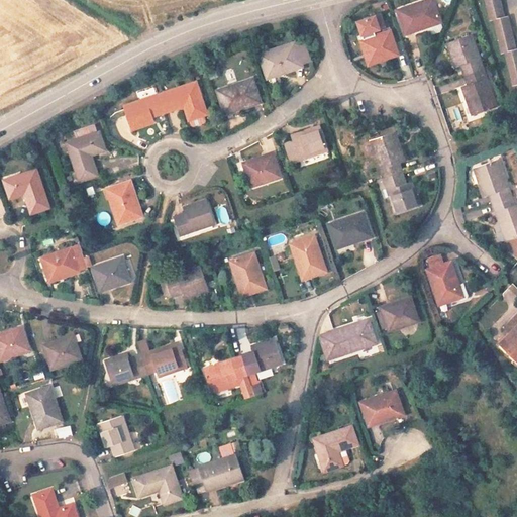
[(440,22),(432,0),(428,0),(398,11),(406,34),(431,25),(440,22)]
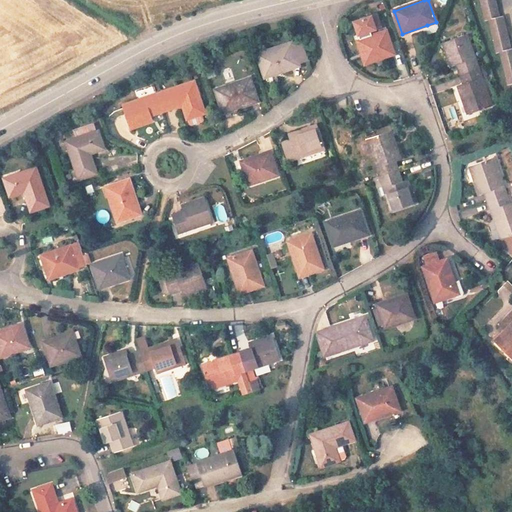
[(511,53),(500,0),(479,0),(483,20),(490,19),(504,85),(511,83),(511,53)]
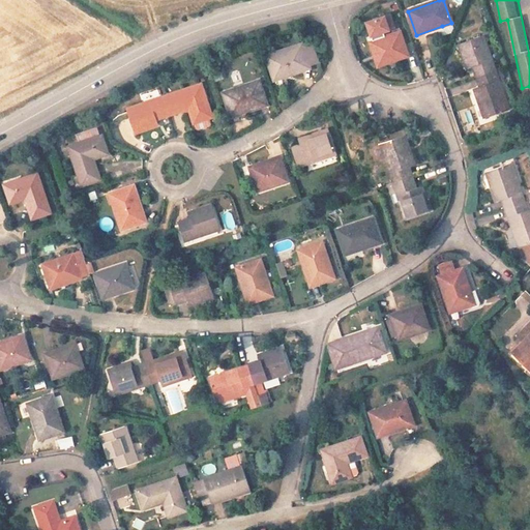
[(366,22),(373,40),(385,36),(383,32),(389,30),(388,29),(387,24),(392,23),(389,15),(366,22)]
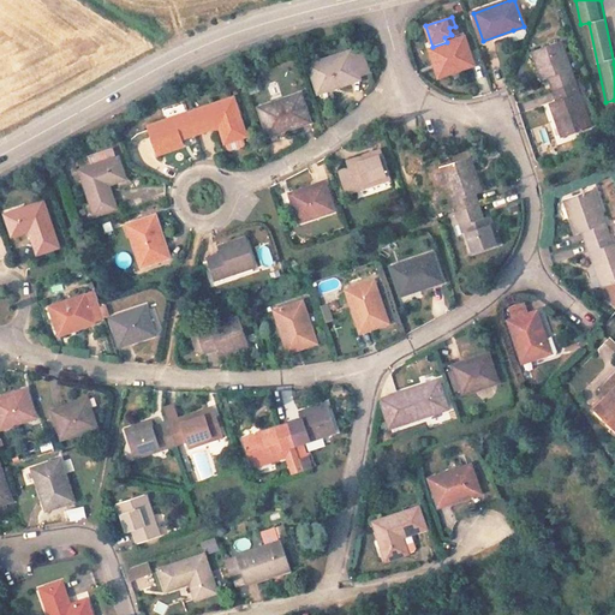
[(526,31),(524,27),(513,30),(514,35),(509,36),(512,41),(523,37),(526,31)]
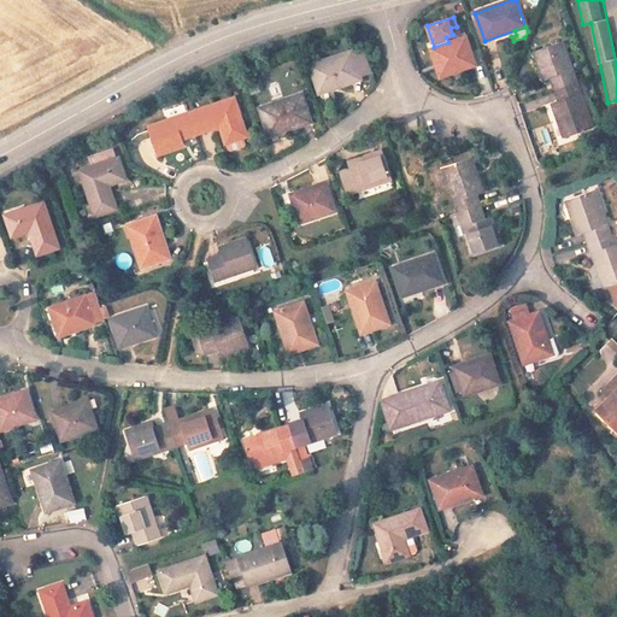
[(475,65),(465,37),(448,42),(434,47),(430,50),(440,77),(475,65)]
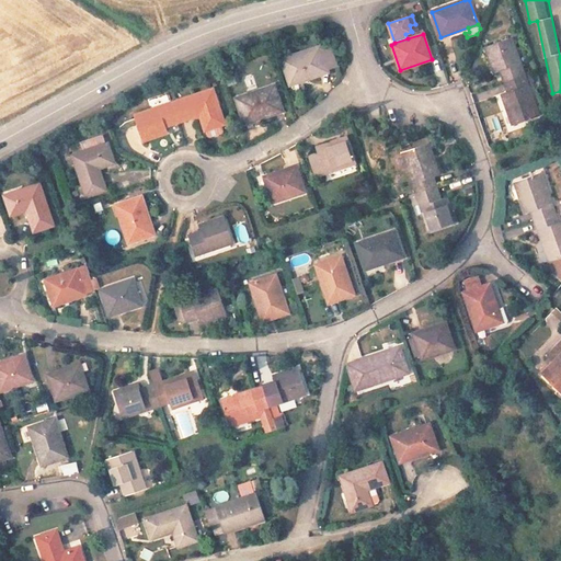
[(505,82),(524,76),(511,37),(485,46),(494,72),(499,70),(501,70),(505,82)]
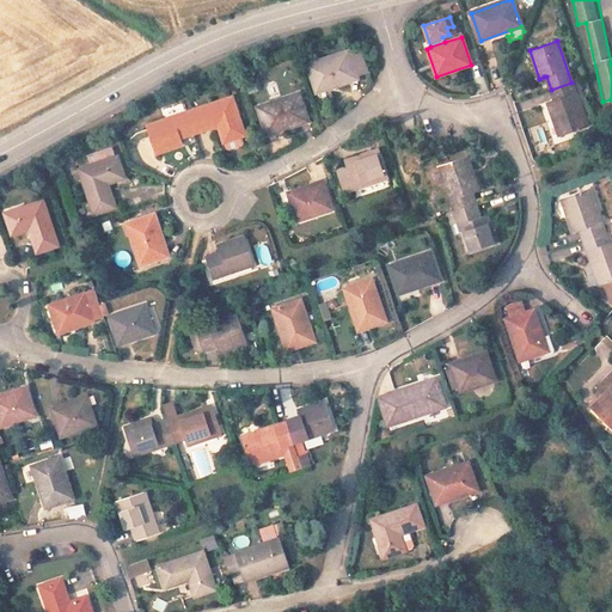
[(348,51),(307,65),(316,89),(329,85),(330,87),(357,79),(357,77),(368,73),(360,49),(349,53),(348,51)]
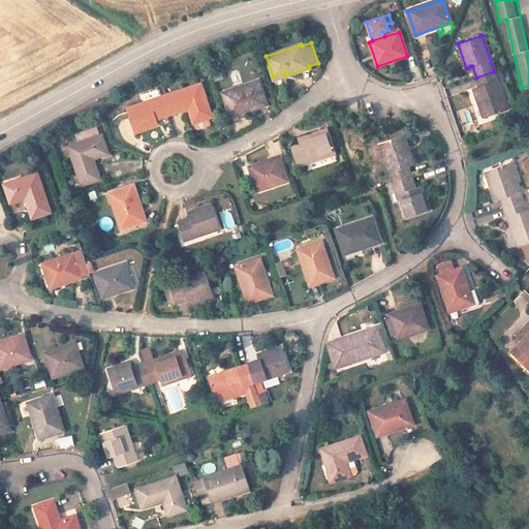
[(412,81),(422,79),(415,55),(407,57),(412,81)]
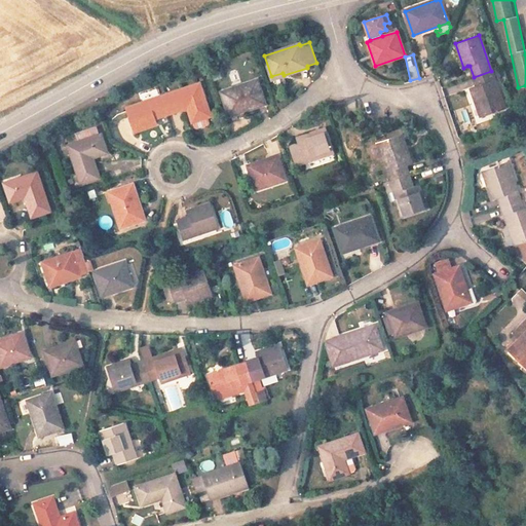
[(495,79),(492,71),(491,71),(474,77),(477,85),(475,86),(471,87),(481,117),(504,109),(495,79)]
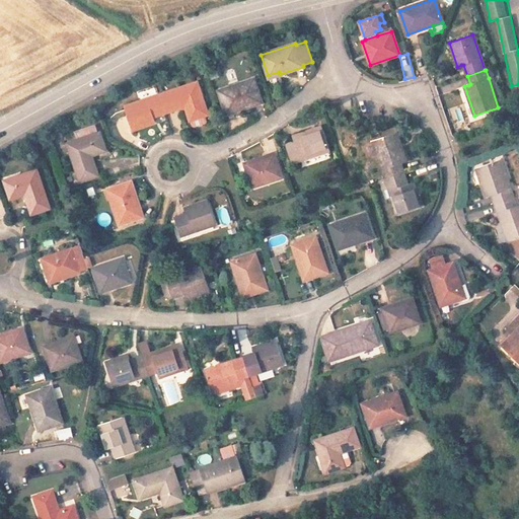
[(226,115),(262,102),(253,79),(218,91),(226,115)]
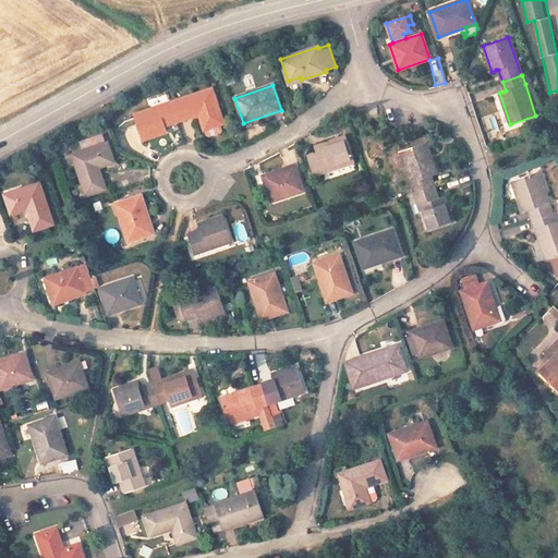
[(204,130),(223,123),(211,88),(171,102),(178,121),(199,114),(204,130)]
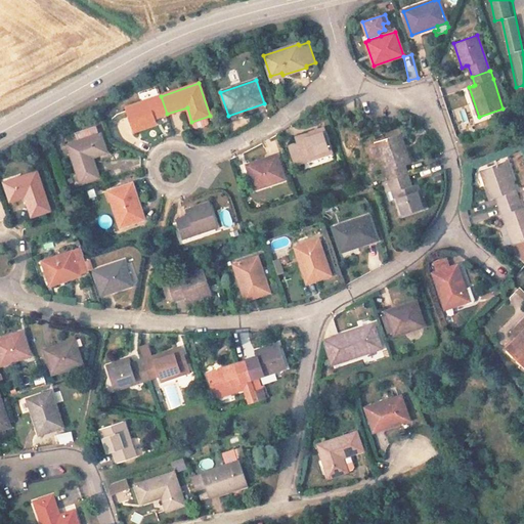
[(155,118),(167,114),(161,96),(125,107),(133,132),(157,124),(155,118)]
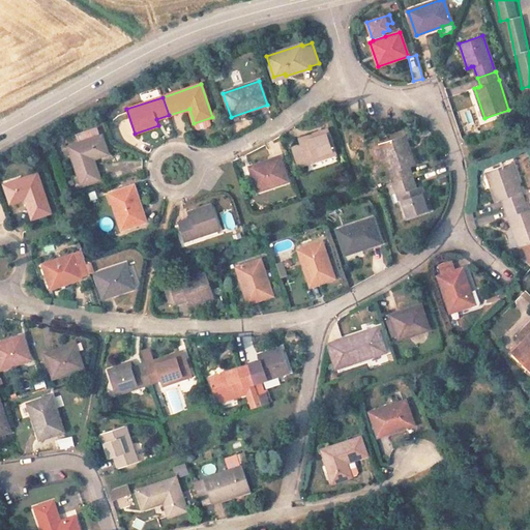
[(358,130),(367,127),(363,116),(354,119),(358,130)]
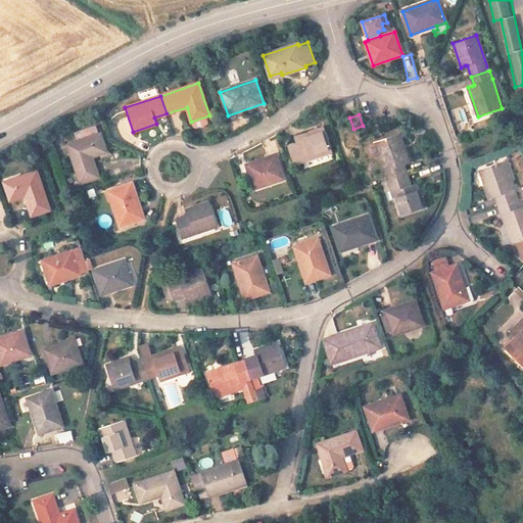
[(99,177),(92,157),(106,151),(100,134),(99,134),(96,126),(75,133),(78,142),(67,145),(81,183),(99,177)]
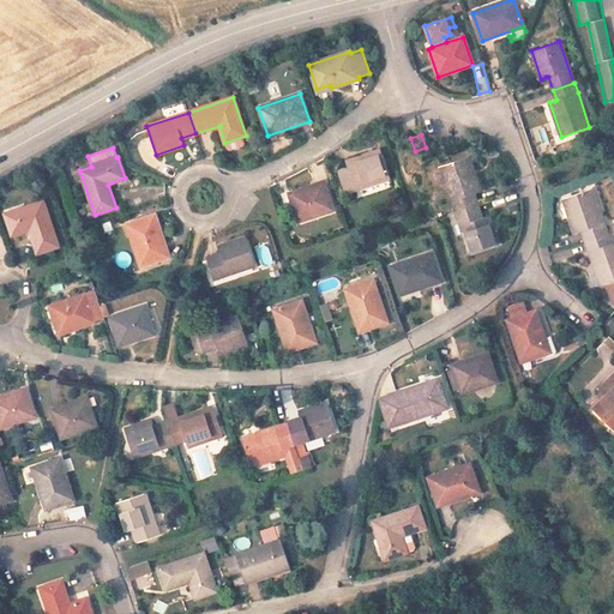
[(390,178),(380,150),(345,162),(348,168),(338,172),(345,193),(390,178)]
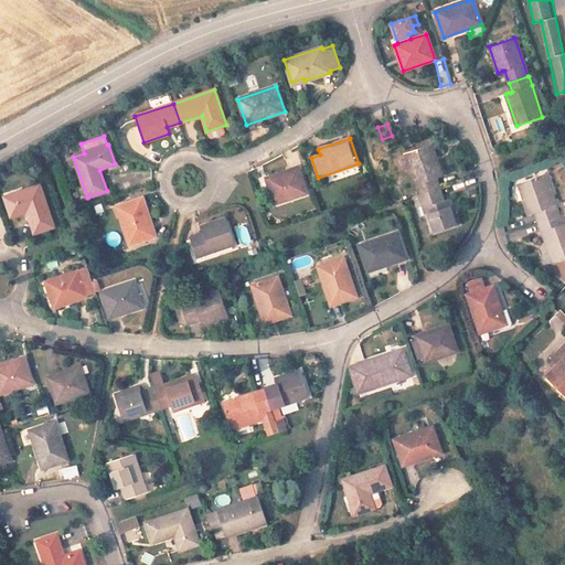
[(406,153),(419,194),(439,188),(436,179),(443,177),(432,145),(406,153)]
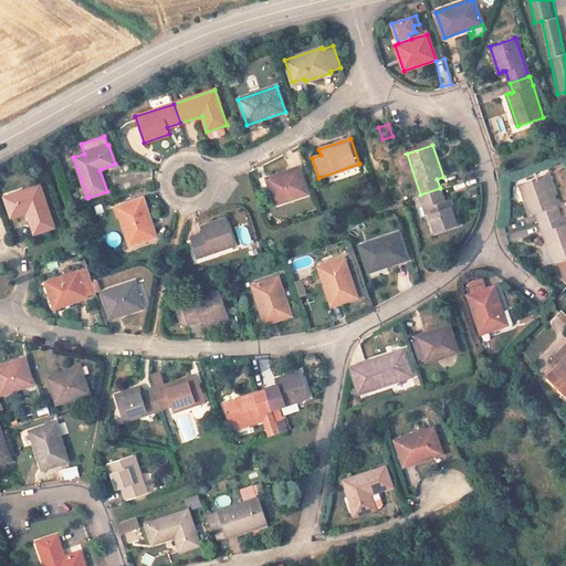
[(299,168),(266,178),(275,205),(307,194),(299,168)]
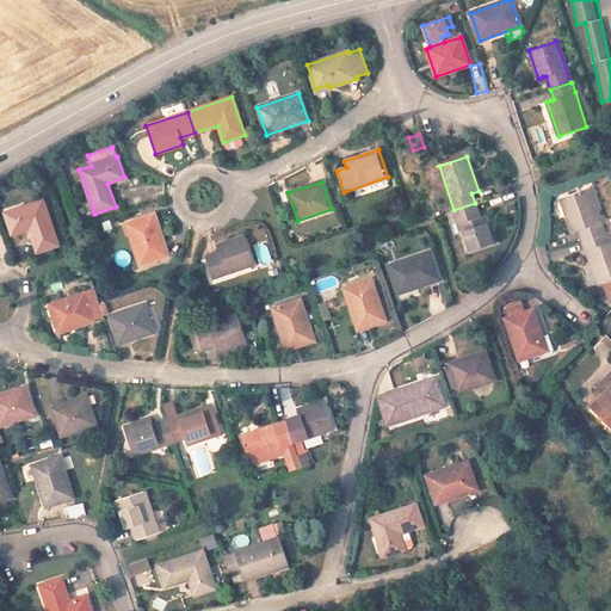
[(604,233),(602,226),(588,189),(561,198),(573,233),(578,232),(580,230),(582,240),(604,233)]
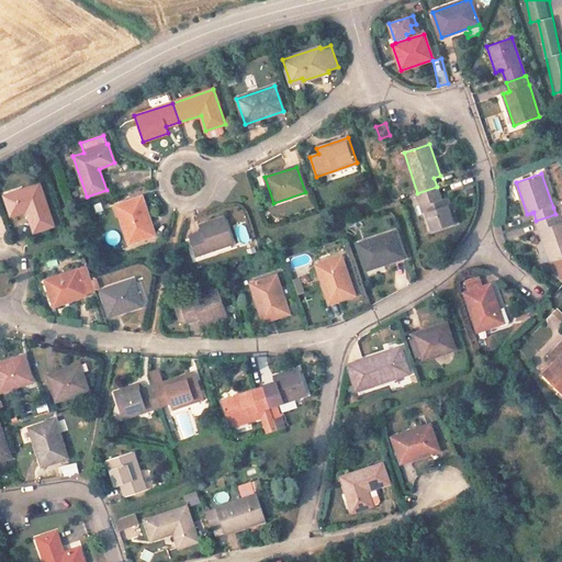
[(34,233),(53,226),(40,184),(4,197),(11,215),(26,210),(34,233)]
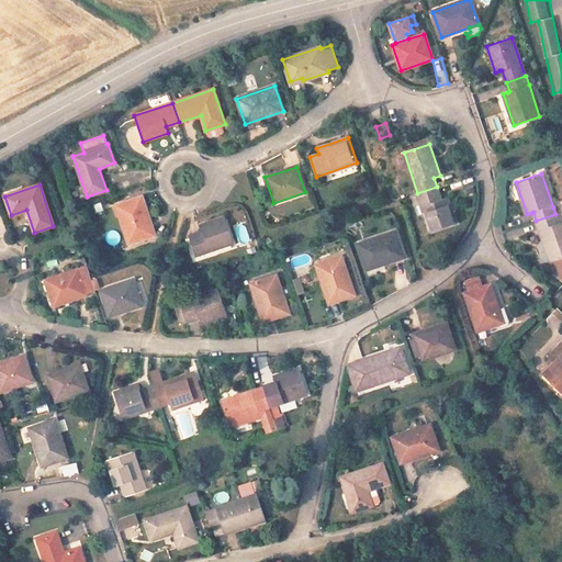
[(440,200),(437,187),(417,193),(419,199),(420,203),(430,232),(456,223),(447,198),(440,200)]
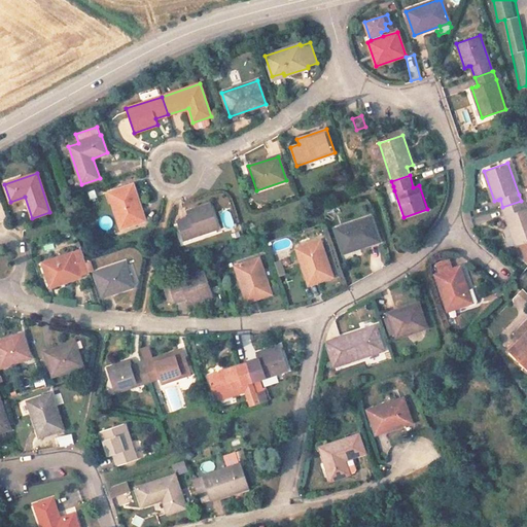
[(133,184),(112,191),(115,203),(113,204),(121,229),(145,220),(133,184)]
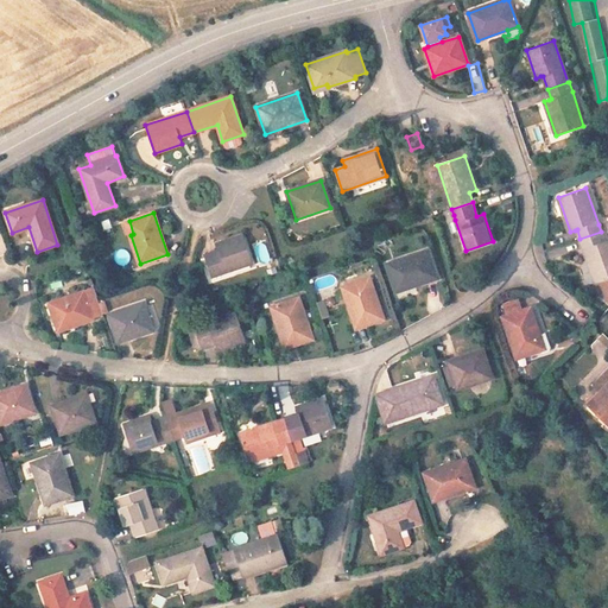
[(595,284),(607,278),(607,240),(605,241),(601,232),(580,239),(595,284)]
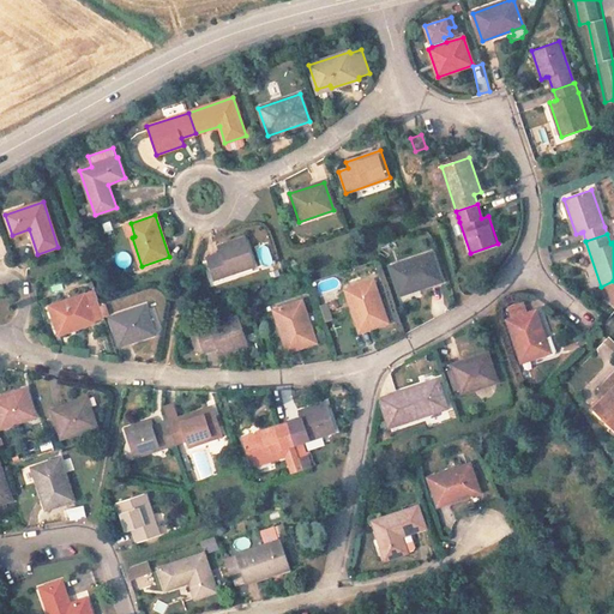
[(206,258),(214,280),(256,265),(246,238),(218,247),(221,253),(206,258)]
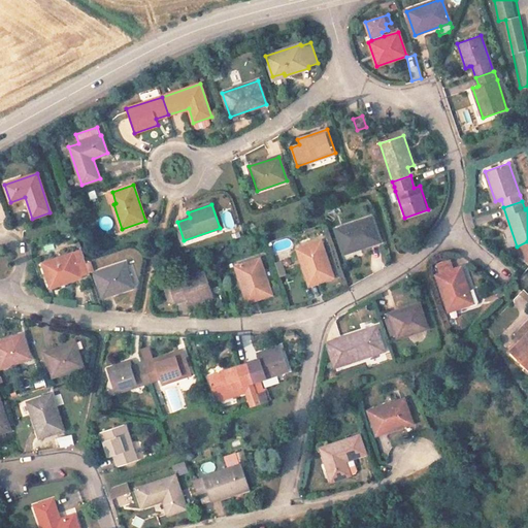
[(224,211),(225,227),(233,227),(232,211),(224,211)]
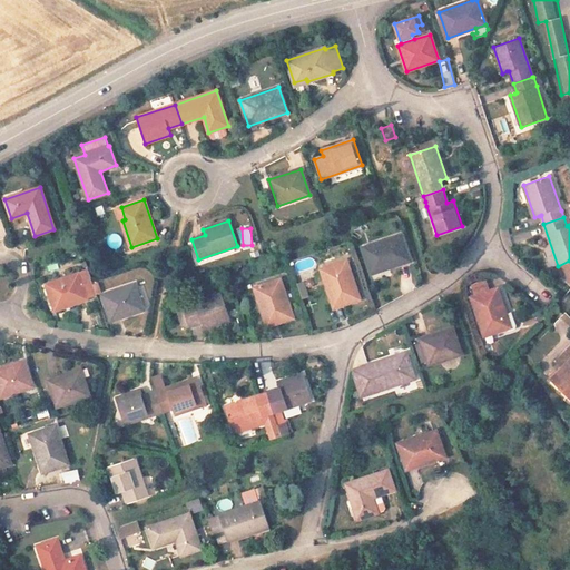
[(401,235),(363,248),(371,271),(383,266),(384,269),(410,261),(401,235)]
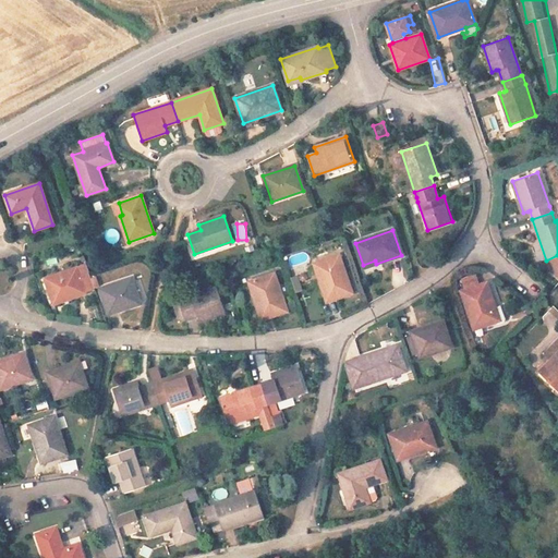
[(327,302),(352,292),(339,255),(314,264),(327,302)]
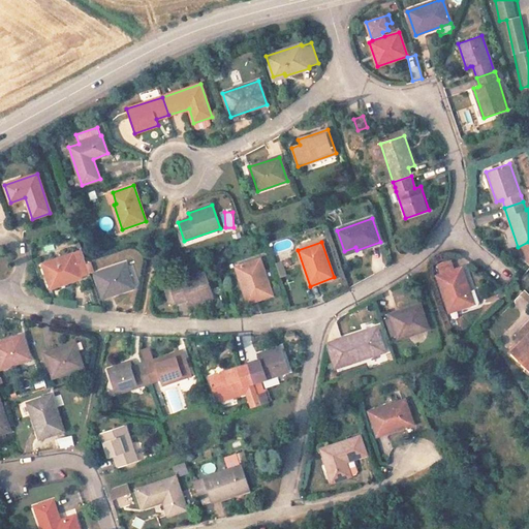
[(72,254),(43,263),(52,288),(81,278),(91,275),(83,249),(72,253),(72,254)]
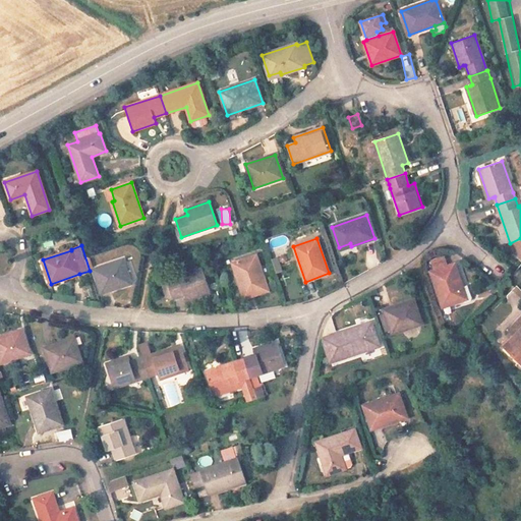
[(232,263),(244,298),(268,290),(255,255),(232,263)]
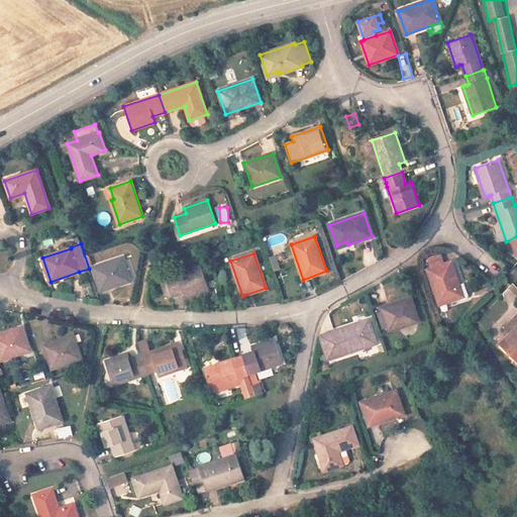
[(276,255),(271,256),(275,272),(280,270),(276,255)]
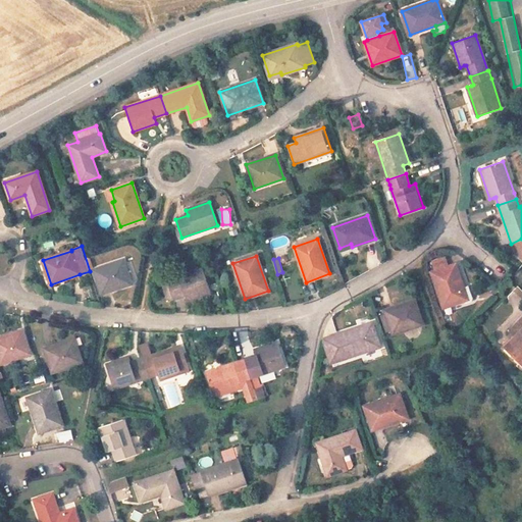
[(132,283),(123,260),(94,270),(102,294),(132,283)]
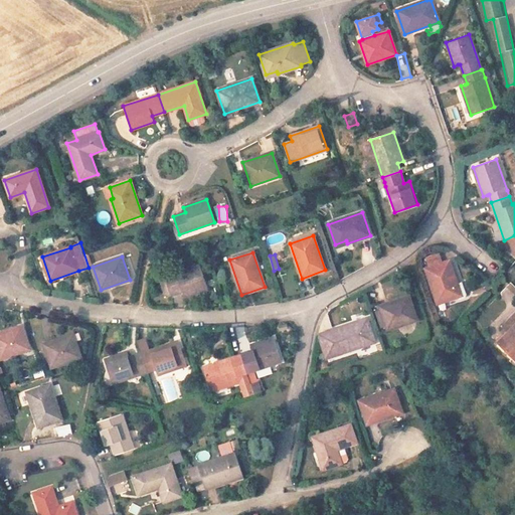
[(454,285),(457,284),(449,261),(425,269),(438,303),(458,297),(454,285)]
